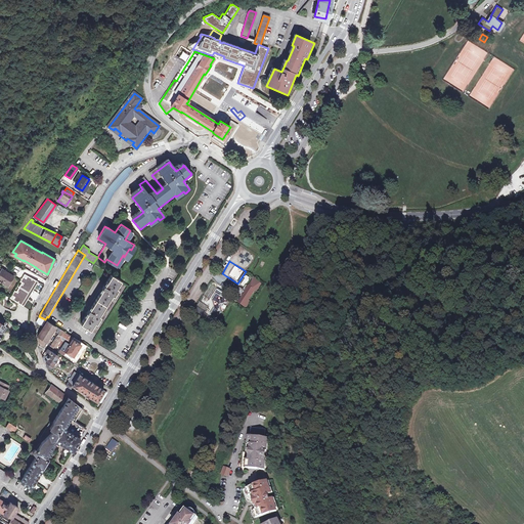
[(13,275),(2,268),(1,269),(0,268),(0,281),(7,286),(13,275)]
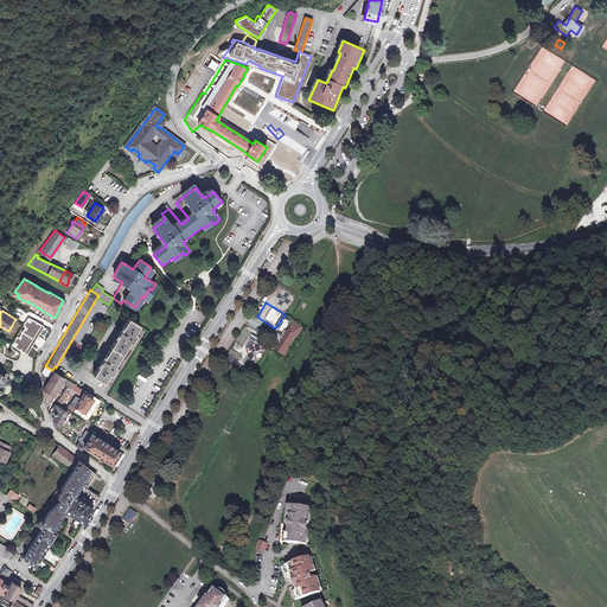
[(42,325),(29,318),(23,326),(25,327),(19,338),(17,337),(12,345),(25,353),(42,325)]
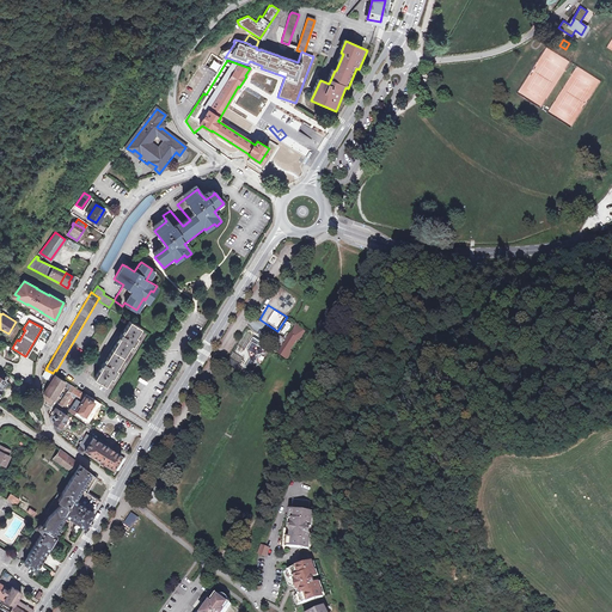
[(303,328),(294,323),(293,324),(294,324),(288,332),(297,337),(298,338),(303,330),(301,328),(303,328)]
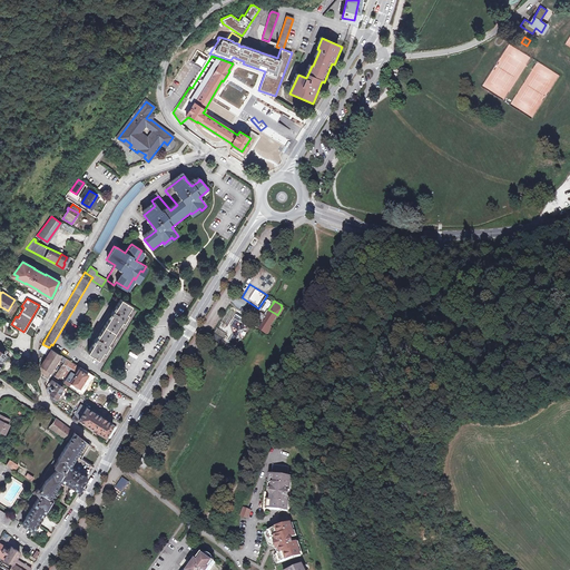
[(97,344),(90,355),(100,362),(105,355),(106,355),(111,347),(110,346),(124,324),(126,325),(130,317),(129,316),(134,308),(123,302),(116,314),(115,313),(112,316),(114,317),(99,341),(99,340),(97,344)]
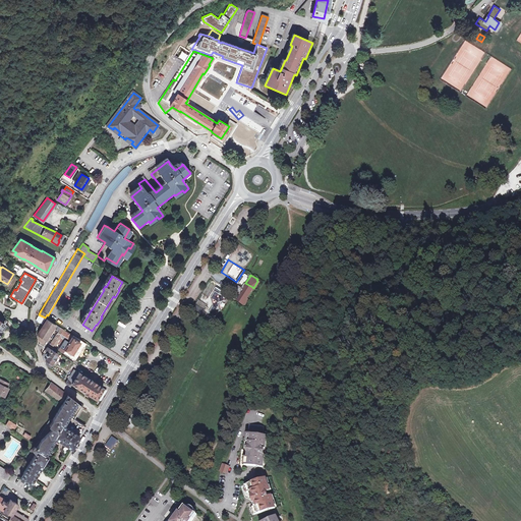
[(36,279),(21,303),(22,304),(38,280),(36,279)]
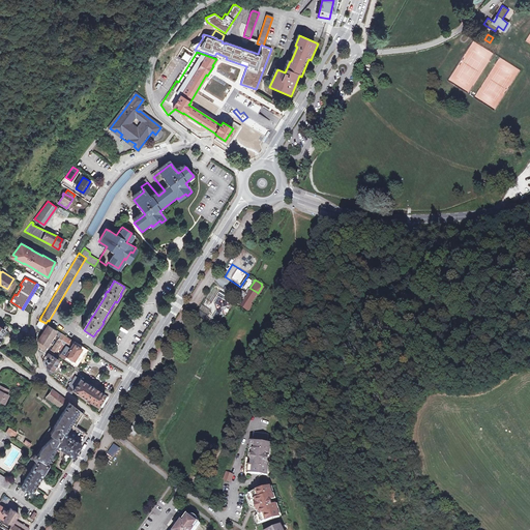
[(257,292),(249,288),(247,287),(244,292),(245,293),(239,303),(247,308),(252,302),(251,302),(257,292)]
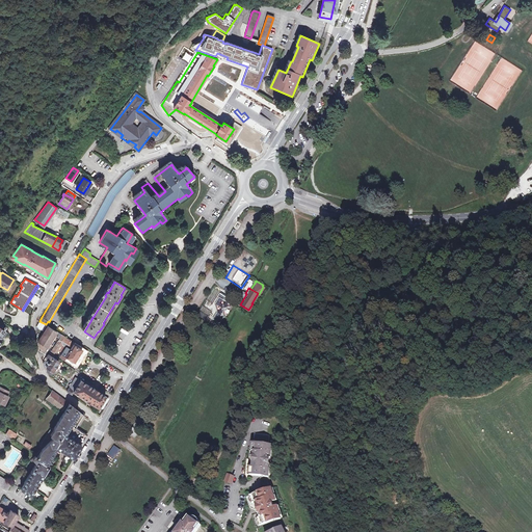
[(105,295),(107,292),(106,292),(88,320),(90,321),(92,317),(92,318),(106,296),(105,295)]
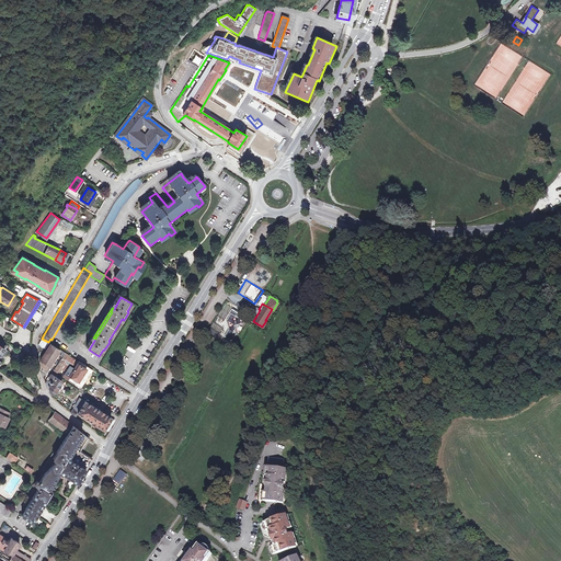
[(3,329),(13,331),(14,323),(4,322),(3,329)]
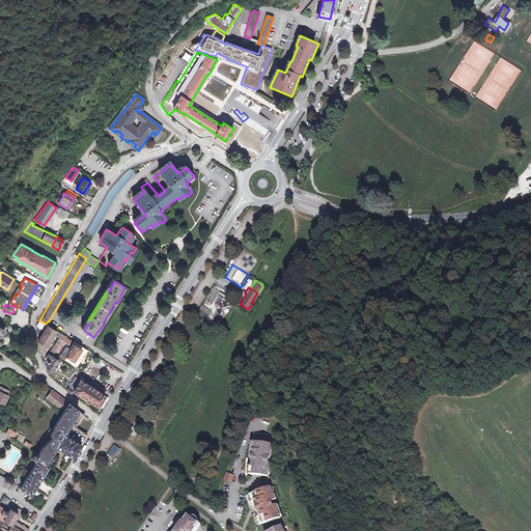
[(3,325),(0,328),(0,339),(1,338),(0,337),(4,332),(6,333),(9,330),(3,325)]
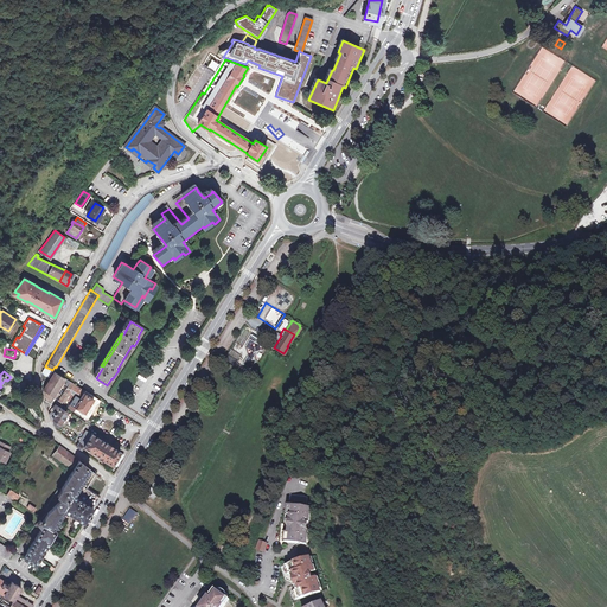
[(64,378),(55,372),(52,376),(44,389),(45,390),(44,393),(44,400),(46,408),(64,378)]
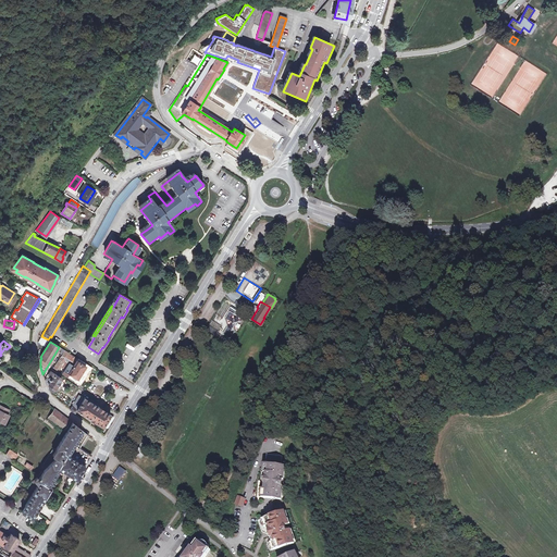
[(67,354),(69,353),(64,350),(53,368),(58,371),(61,367),(64,369),(62,373),(79,385),(91,367),(77,358),(77,359),(67,354)]
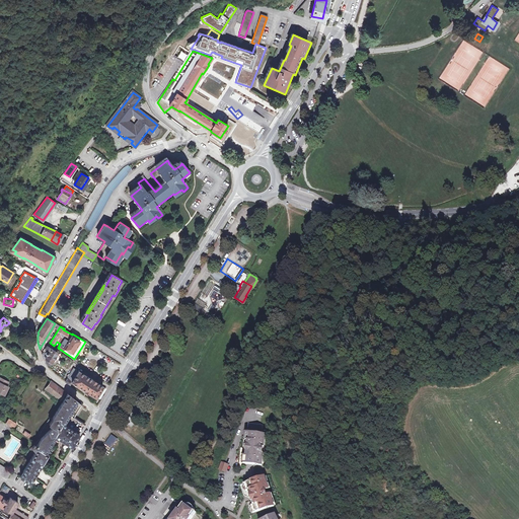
[(48,363),(50,366),(53,366),(60,355),(50,348),(48,352),(49,352),(49,356),(50,356),(48,360),(50,361),(48,363)]
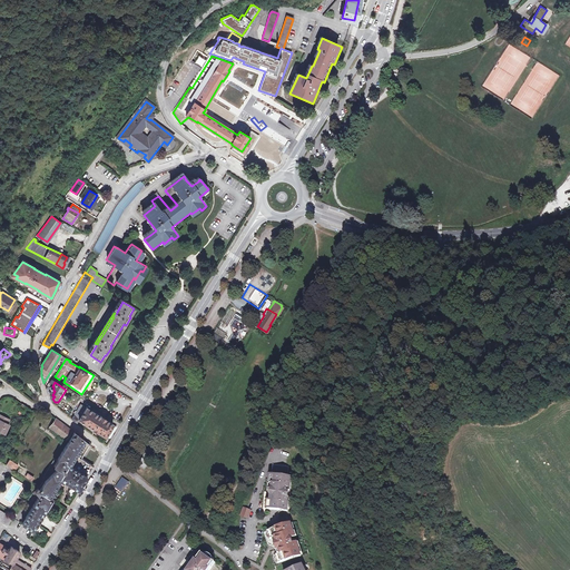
[(79,419),(86,408),(81,404),(72,419),(77,422),(79,419)]
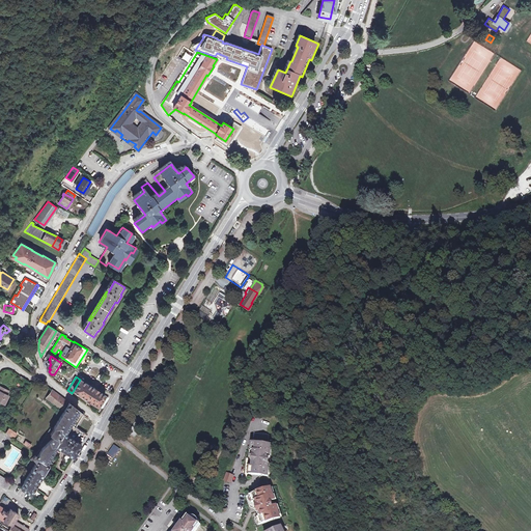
[(80,380),(74,390),(87,399),(86,399),(91,402),(91,401),(99,407),(99,406),(102,408),(108,397),(99,390),(94,387),(93,387),(81,379),(80,380)]
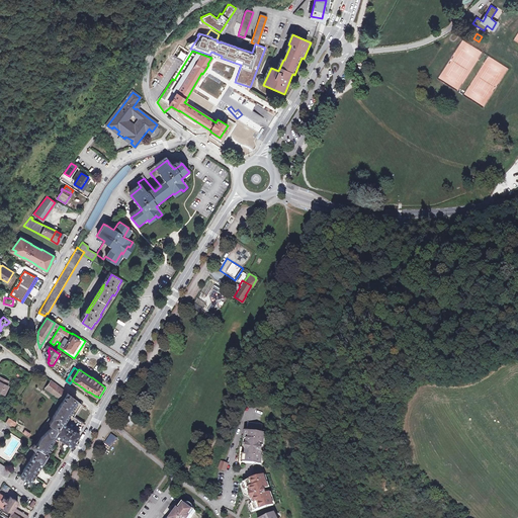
[(45,389),(52,394),(58,386),(51,380),(45,389)]
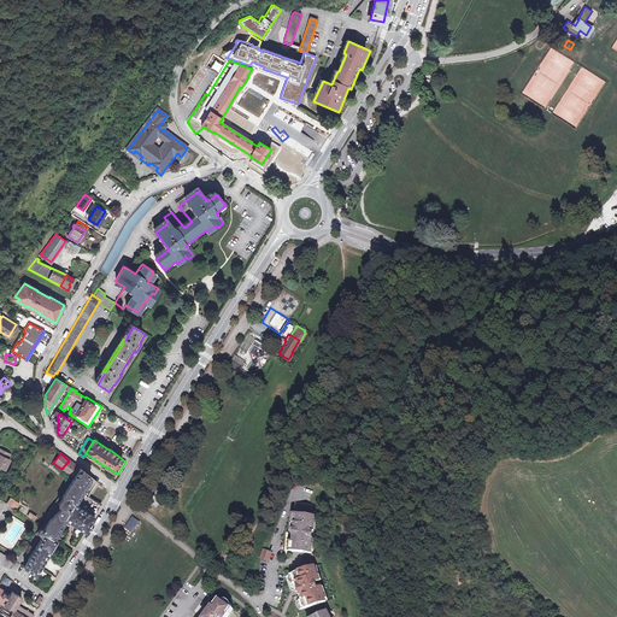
[(69,460),(62,469),(71,476),(77,466),(69,460)]
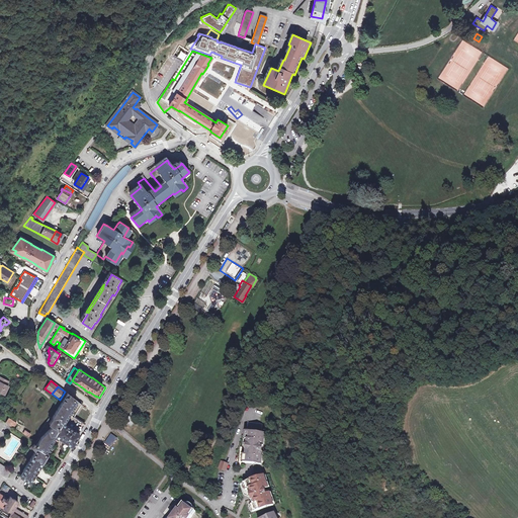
[(33,449),(34,450),(19,476),(29,482),(29,481),(32,477),(47,453),(47,452),(55,439),(53,437),(55,435),(57,436),(71,445),(79,433),(79,432),(85,423),(74,416),(81,405),(67,394),(58,407),(52,418),(50,417),(39,434),(41,436),(38,439),(35,442),(32,444),(29,446),(29,447),(31,450),(33,449)]
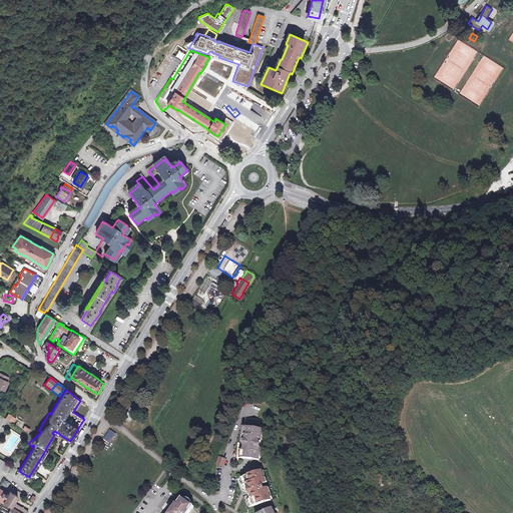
[(16,418),(9,413),(6,418),(13,423),(16,418)]
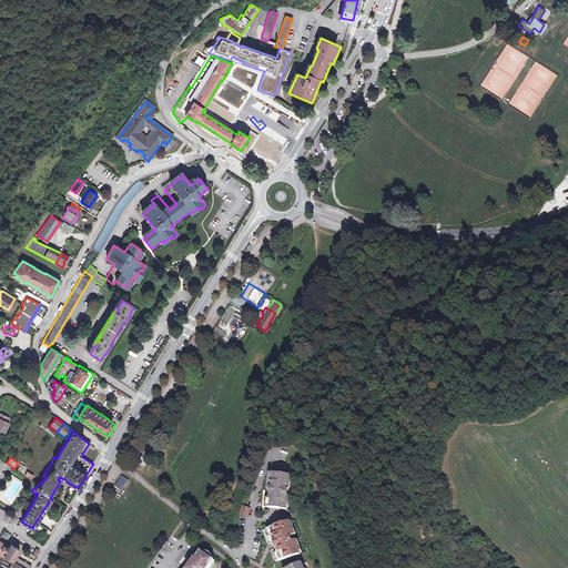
[(288,526),(286,513),(290,479),(285,479),(285,467),(271,466),(269,478),(266,478),(263,510),(277,511),(277,517),(281,519),(281,524),(279,524),(279,529),(265,534),(269,541),(273,539),(279,555),(274,557),(277,565),(300,557),(304,556),(293,524),(288,526)]
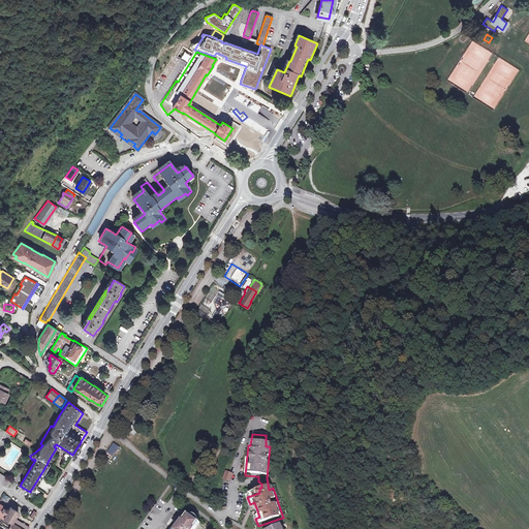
[(120,449),(114,445),(107,454),(115,458),(120,449)]
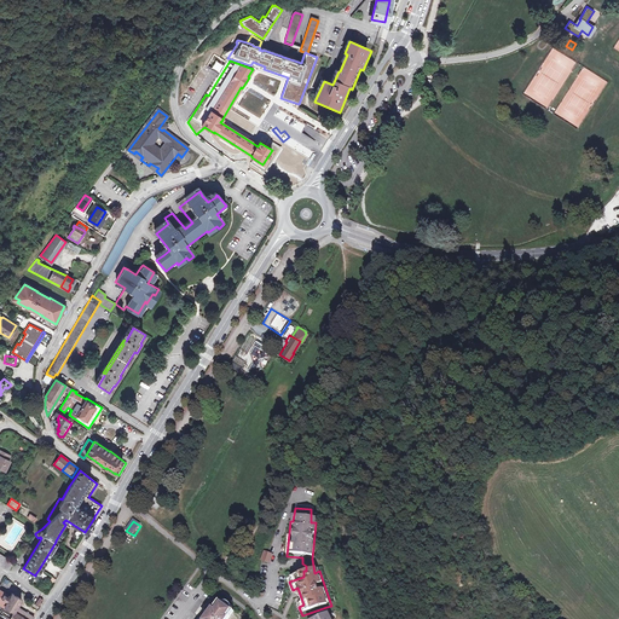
[(12,562),(0,554),(0,565),(7,570),(12,562)]
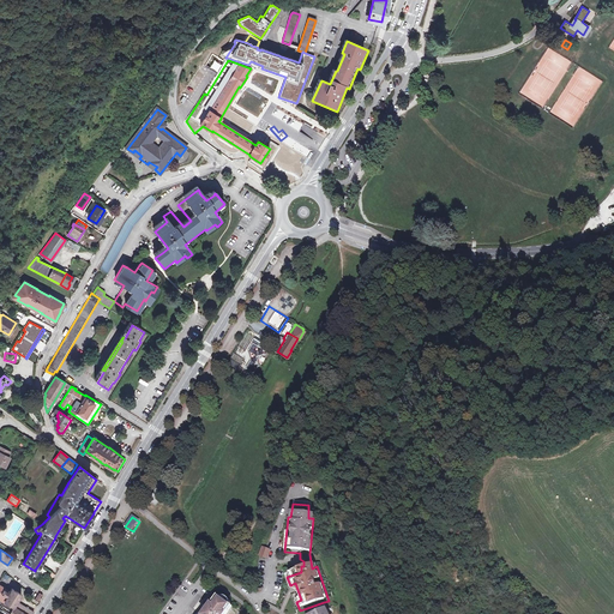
[(208,589),(191,613),(222,613),(229,605),(208,589)]
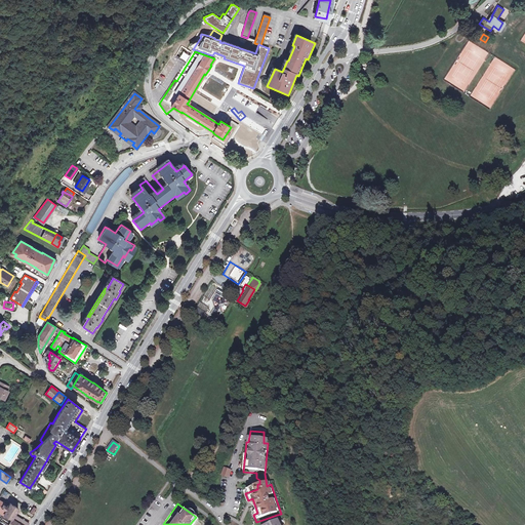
[(14,514),(17,510),(9,505),(7,507),(6,506),(5,507),(2,505),(1,508),(5,511),(3,514),(11,519),(14,514)]
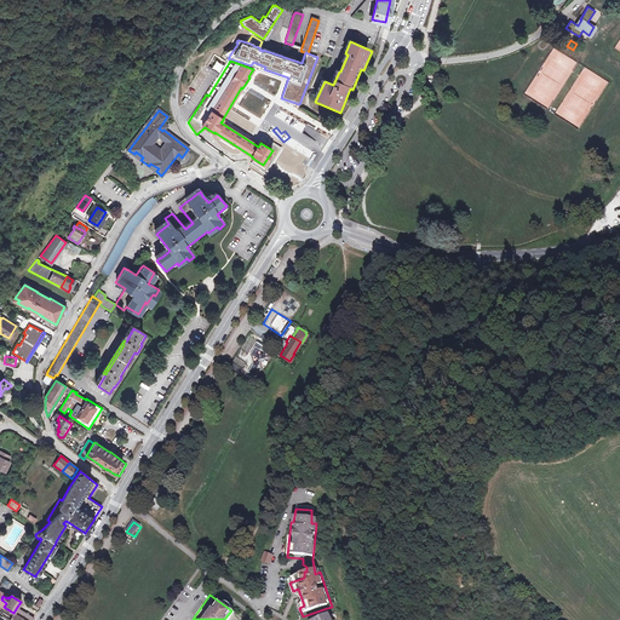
[(0,612),(0,615),(7,619),(9,619),(13,613),(4,607),(0,612)]
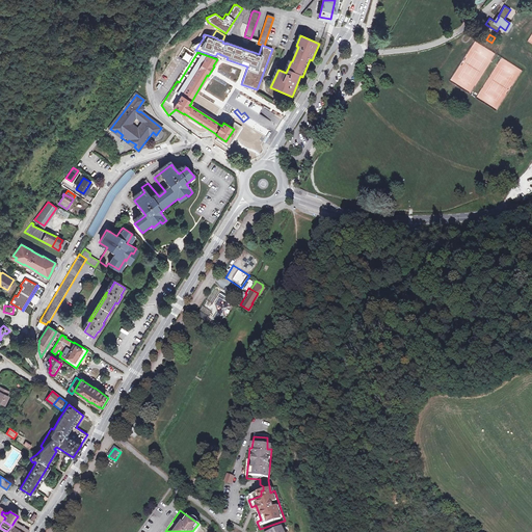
[(11,526),(7,531),(27,531),(29,530),(15,521),(11,526)]
